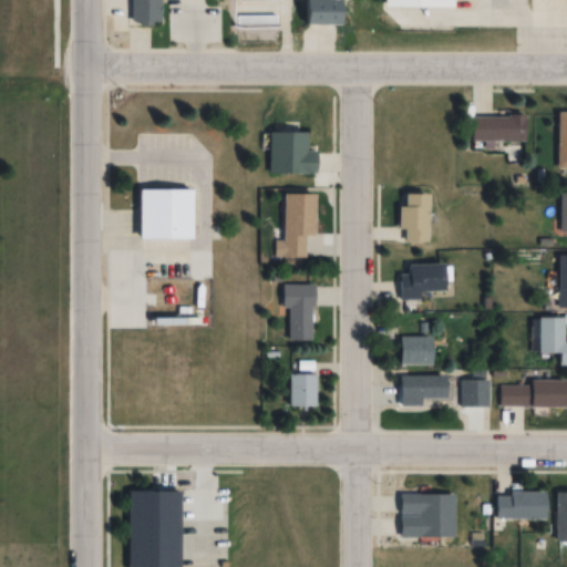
[(132,0),(161,0),(162,21),(155,21),(155,28),(141,28),(141,21),(133,21),(132,0)]
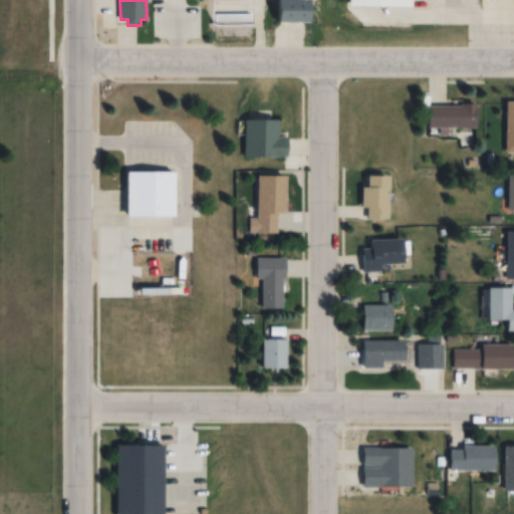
[(313,21),(312,0),(278,0),(278,21),(313,21)]
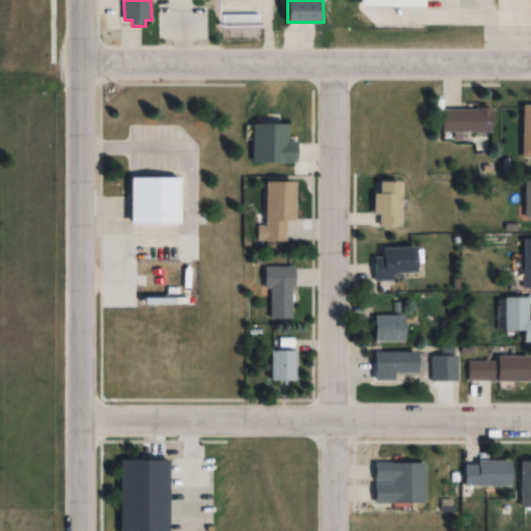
[(260,25),(260,15),(222,15),(222,25),(260,25)]
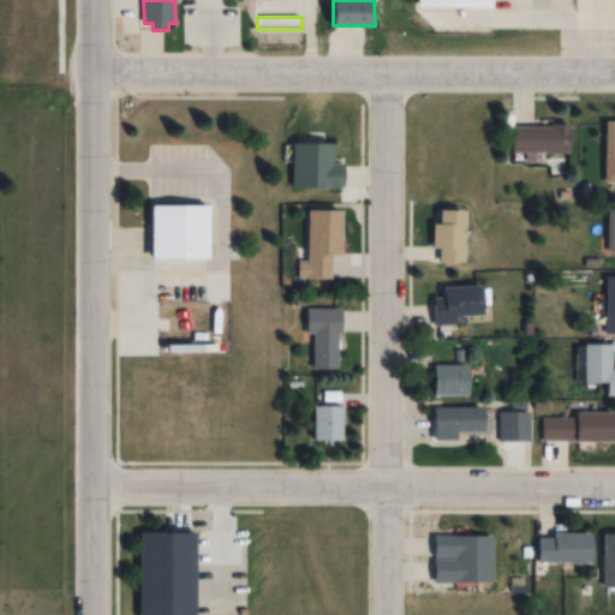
[(572,125),(514,125),(514,155),(572,155),(572,125)]
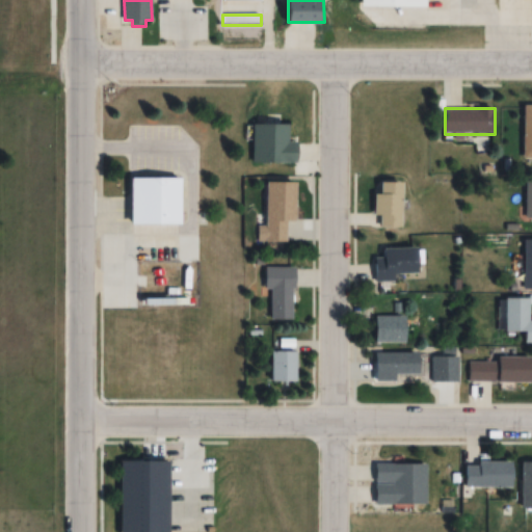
[(254,163),(299,163),(299,143),(290,143),(290,124),(254,124),(254,163)]
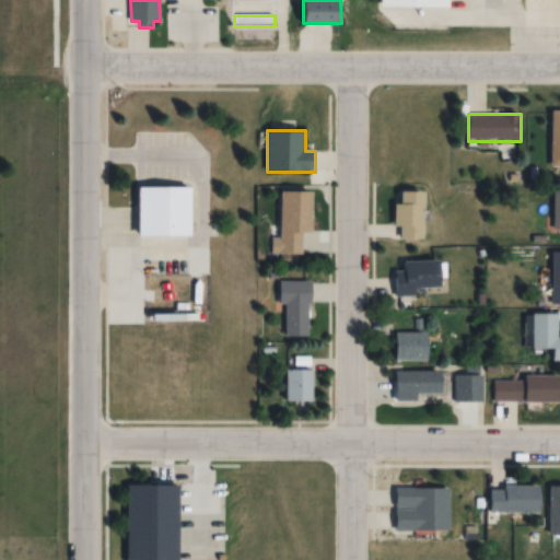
[(138,187),(193,187),(193,236),(138,236),(138,187)]
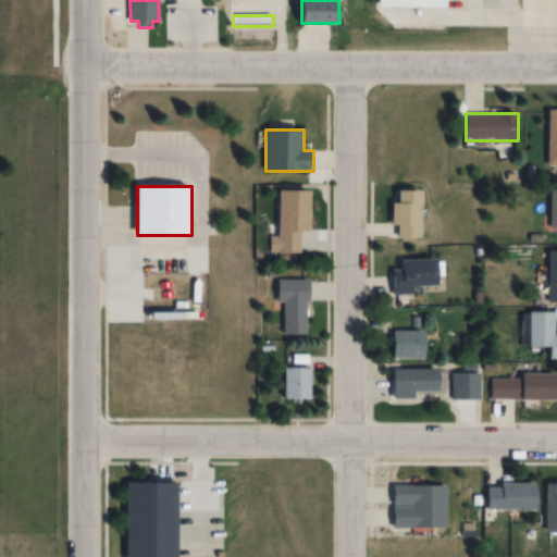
[(312,190),(281,190),(281,254),(301,254),(301,231),(312,231),(312,190)]
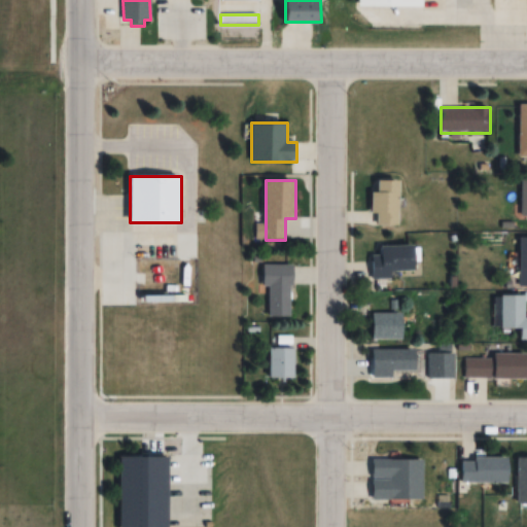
[(375,191),(375,223),(400,223),(400,180),(378,180),(378,191),(375,191)]
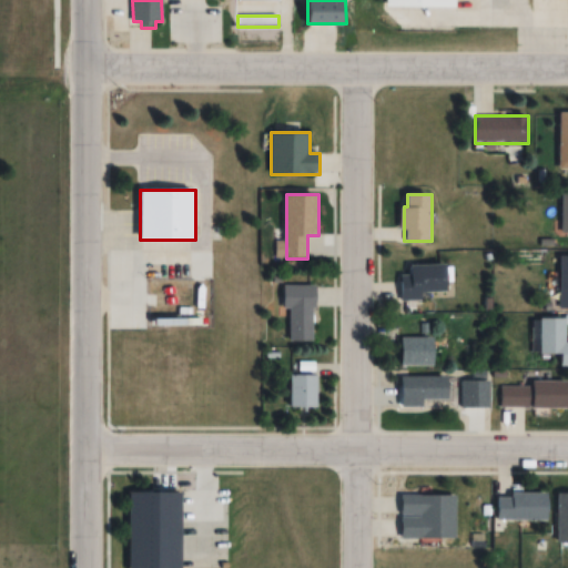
[(424,300),(424,292),(448,292),(448,264),(412,264),(412,273),(402,273),(402,300),(424,300)]
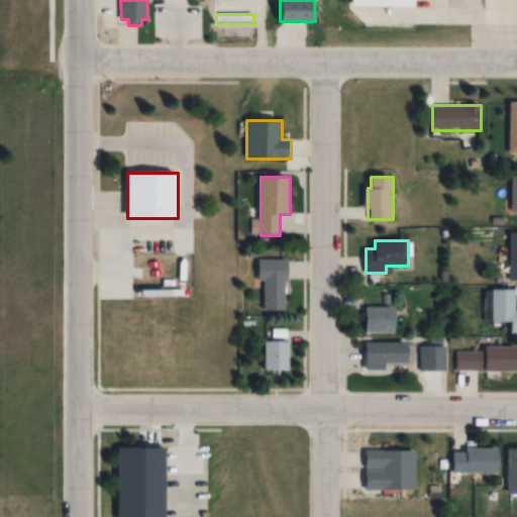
[(264,281),(264,310),(287,310),(287,260),(259,260),(259,281),(264,281)]
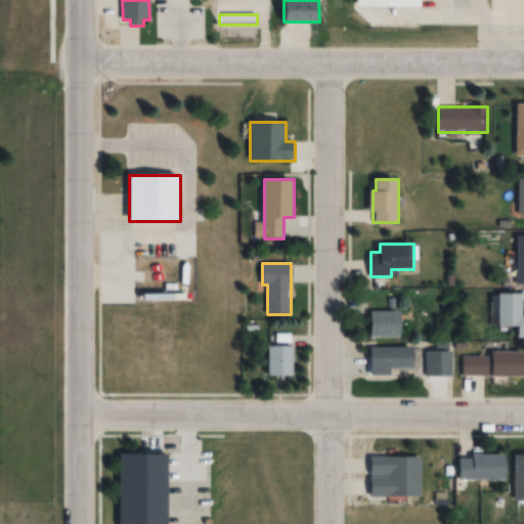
[(519,338),(523,338),(523,315),(523,316),(523,299),(523,298),(523,293),(499,293),(498,326),(519,326),(519,338)]
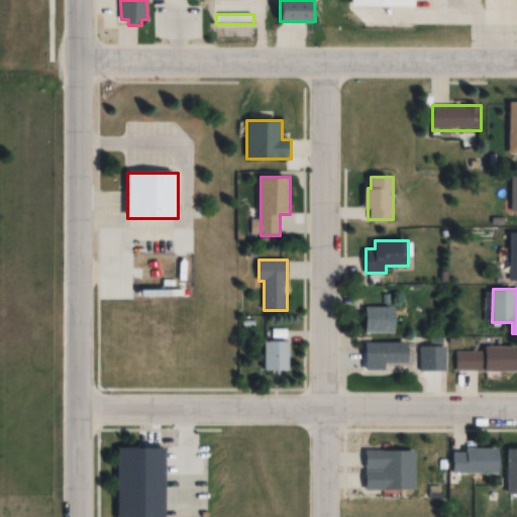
[(396,333),(396,307),(367,307),(367,333),(396,333)]
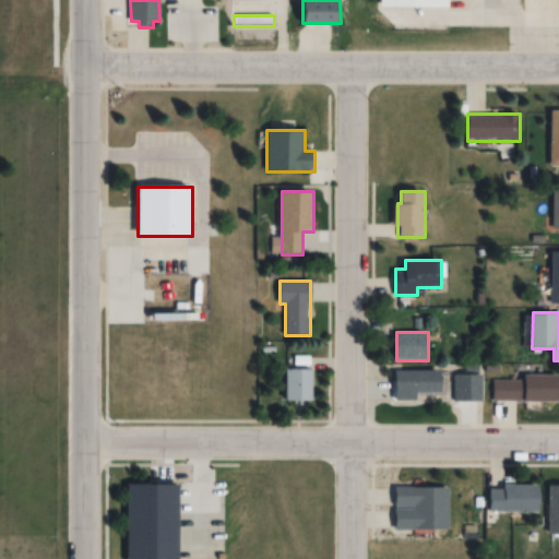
[(312,369),(287,369),(287,401),(312,401),(312,369)]
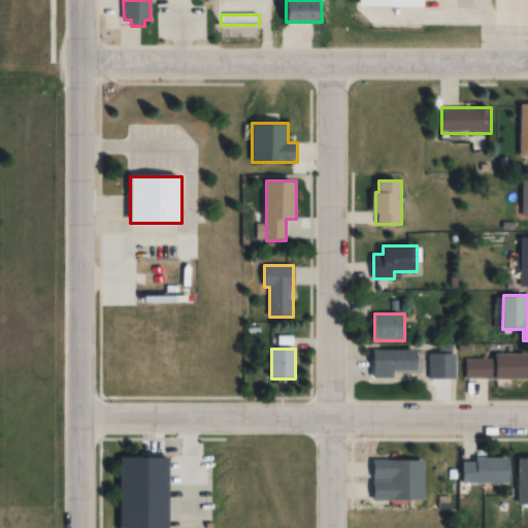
[(420,350),(373,350),(373,378),(394,378),(394,373),(420,373),(420,350)]
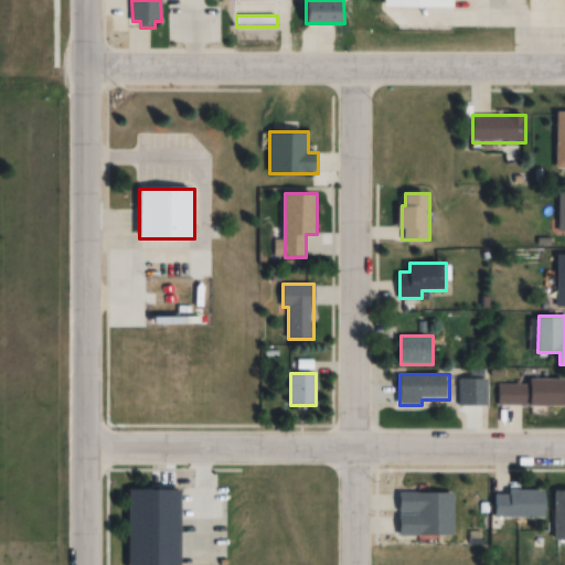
[(530,406),(564,406),(564,379),(530,380),(530,406)]
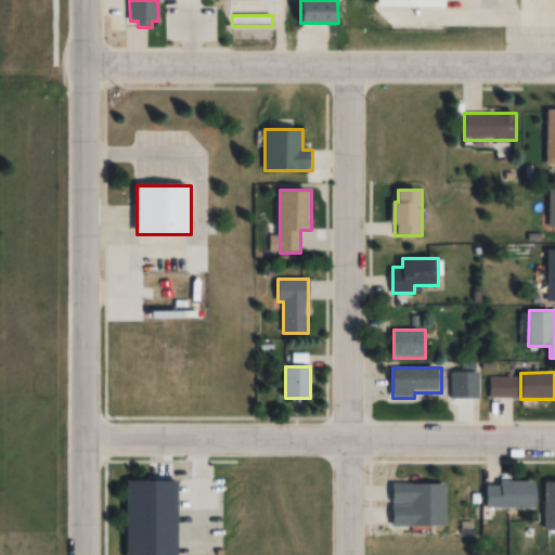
[(517,378),(490,378),(490,398),(517,398),(517,378)]
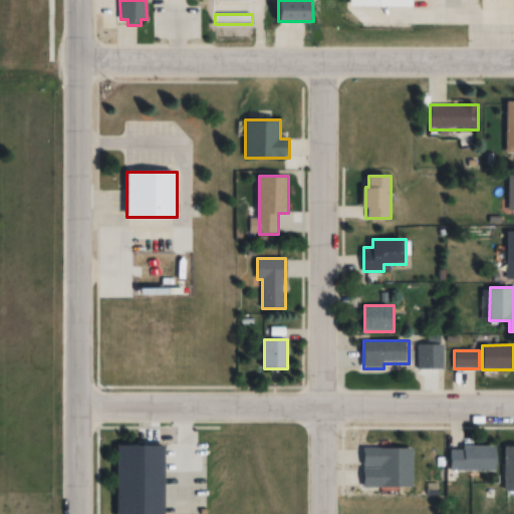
[(513,445),(505,446),(505,491),(513,491),(513,445)]
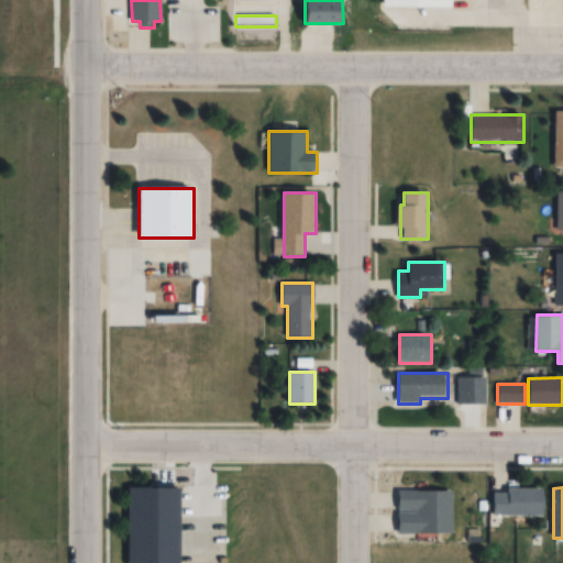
[(129,488),(128,562),(179,562),(180,488),(129,488)]
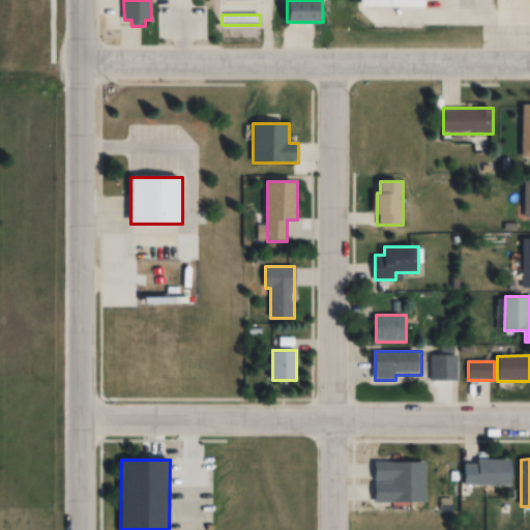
[(465,486),(511,486),(511,461),(465,461),(465,486)]
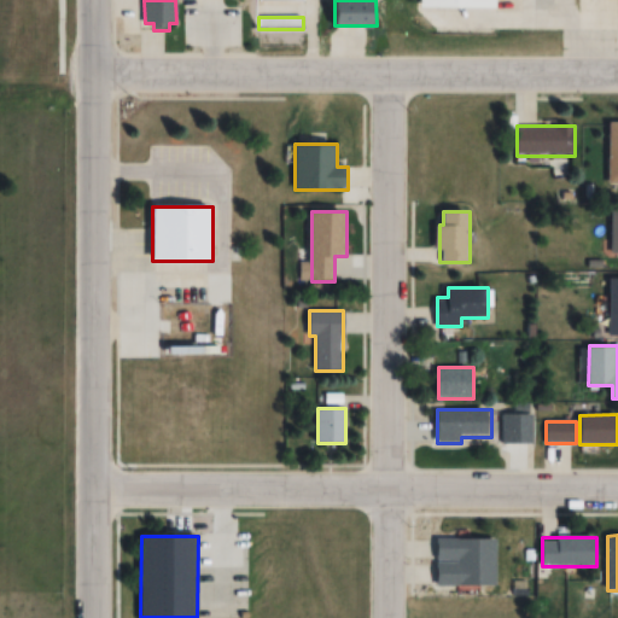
[(496,586),(496,538),(436,538),(436,586),(496,586)]
